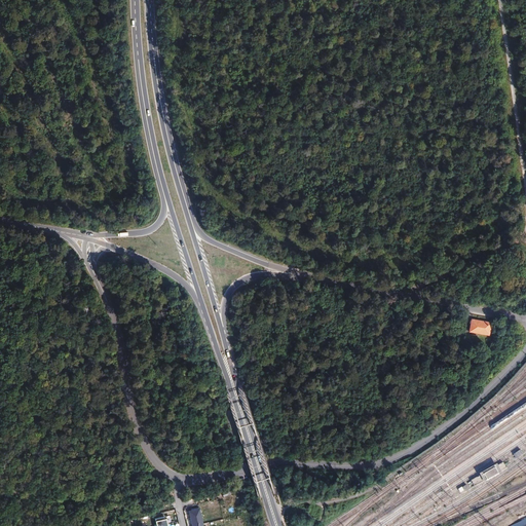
[(492,323),(471,320),(467,332),(489,336),(492,323)]
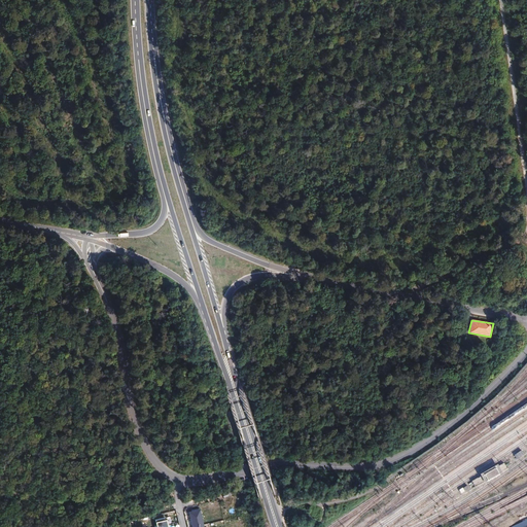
[(517,459),(524,455),(521,451),(514,455),(517,459)]
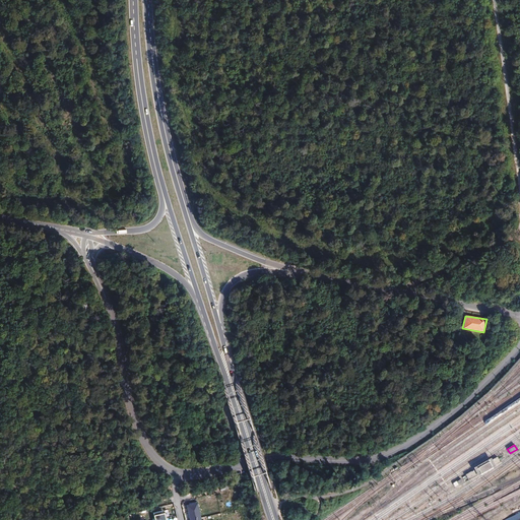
[(501,463),(498,457),(493,460),(491,458),(473,468),(474,470),(465,475),(469,480),(477,476),(478,477),(496,468),(495,466),(501,463)]
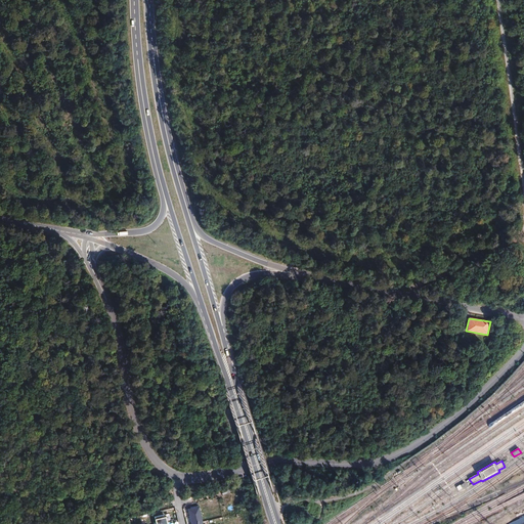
[(459,490),(466,485),(464,482),(455,487),(459,490)]
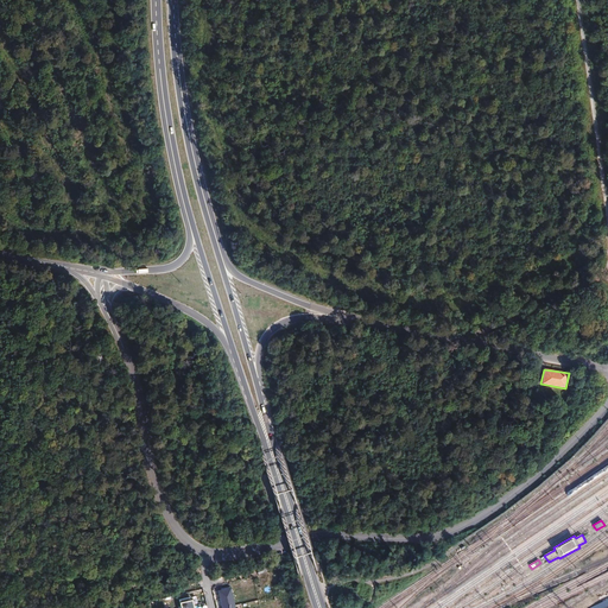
[(228,588),(217,590),(222,603),(233,600),(228,588)]
